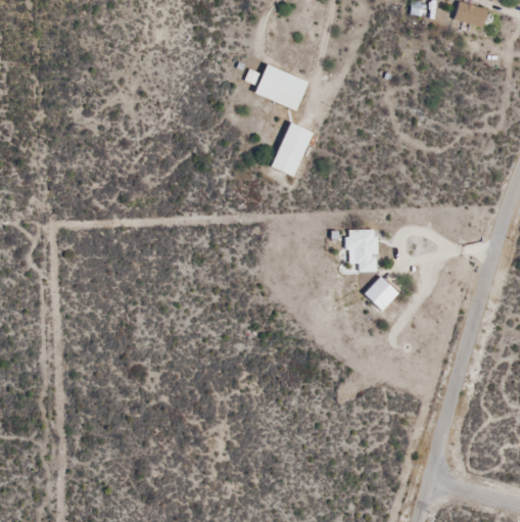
[(412,14),(424,16),(426,3),(414,1),(412,14)]
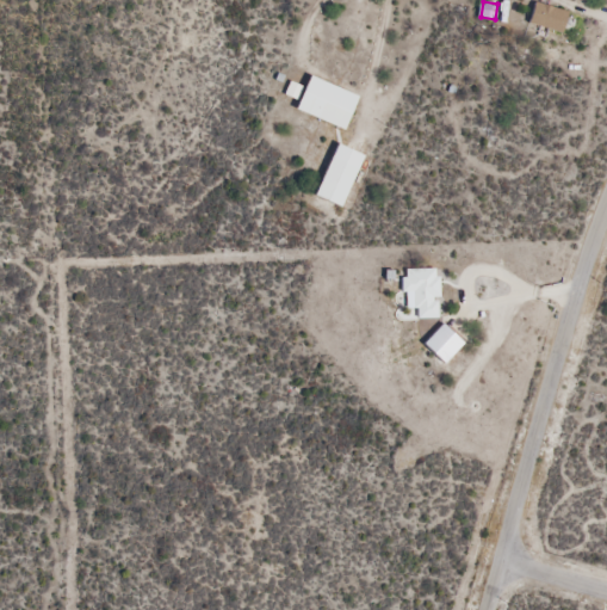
[(531,24),(565,32),(571,11),(537,2),(531,24)]
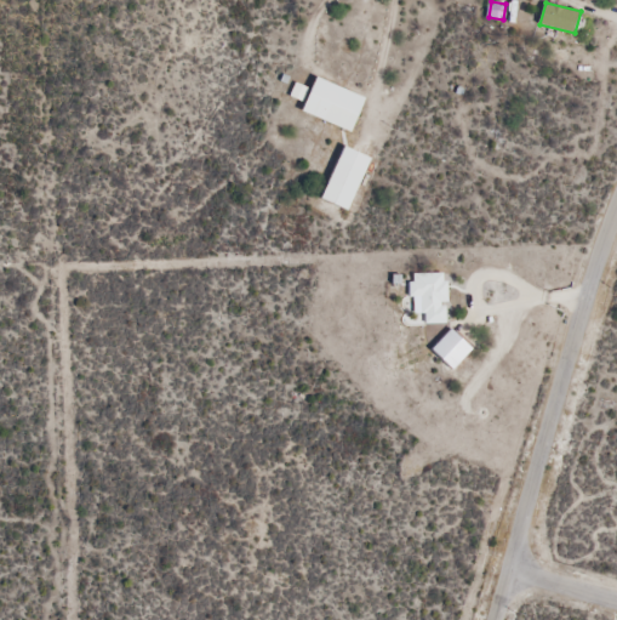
[(306,98),(341,123),(353,106),(318,81),(306,98)]
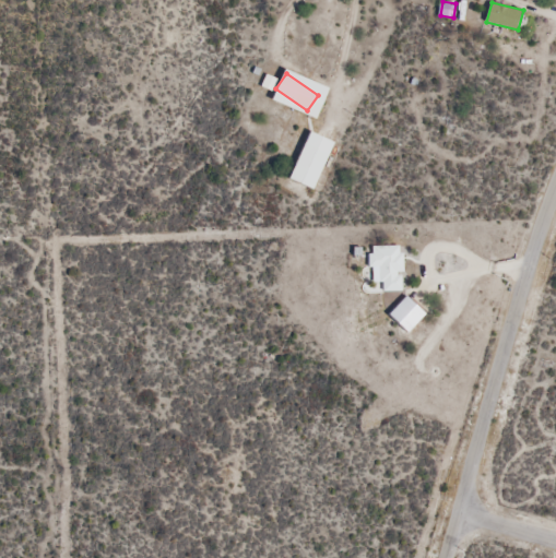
[(290,179),(315,189),(333,140),(309,130),(290,179)]
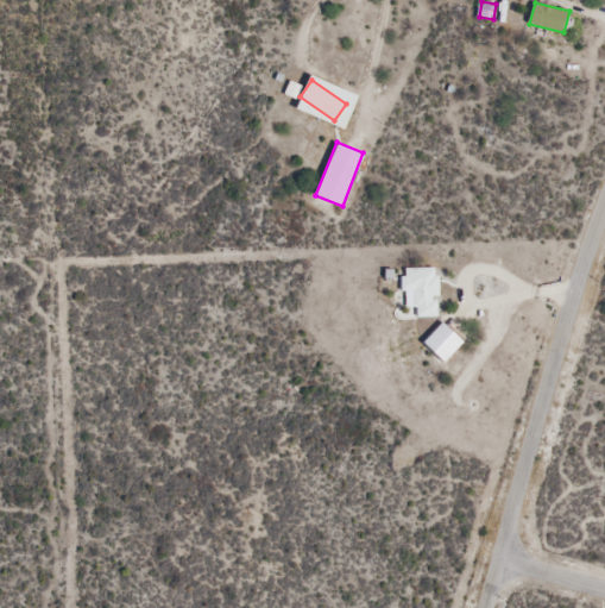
[(417,317),(440,317),(440,267),(404,267),(404,290),(417,290),(417,317)]
